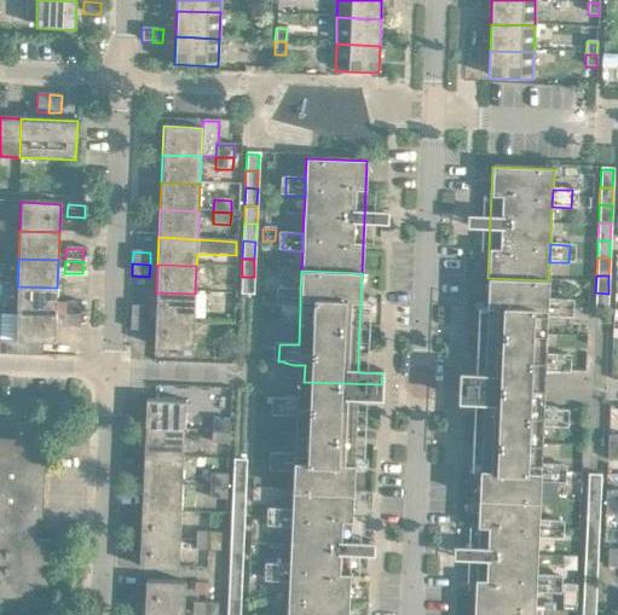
[(254,277),(242,277),(241,295),(253,296),(254,277)]
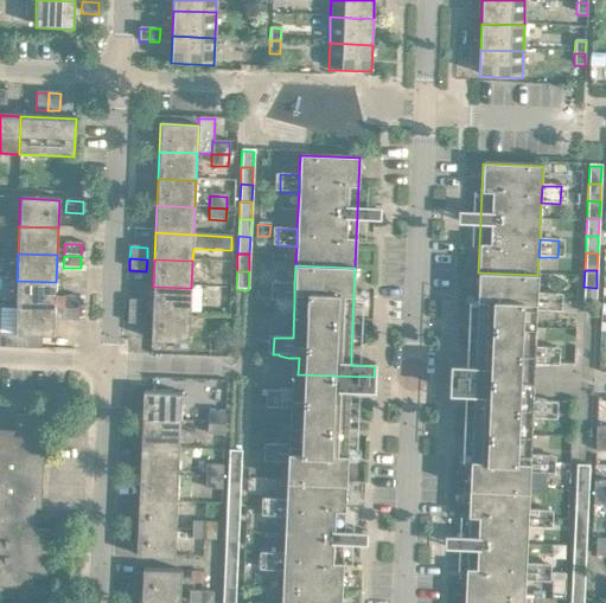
[(451,369),(451,380),(527,384),(527,367),(536,367),(542,367),(547,367),(547,366),(553,366),(554,350),(535,348),(536,312),(537,294),(537,275),(478,273),(474,365),(473,370),(451,369)]
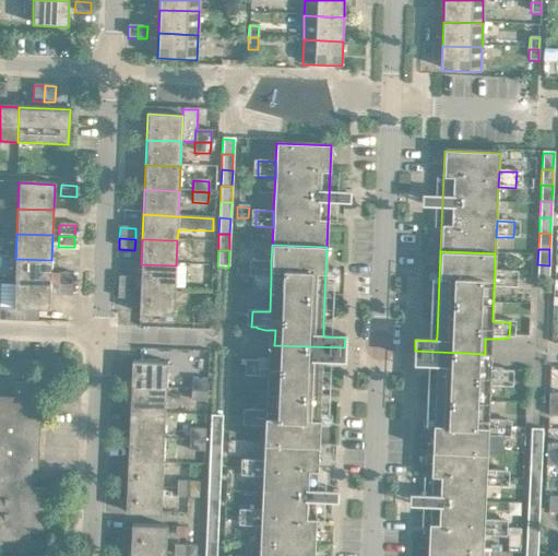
[(15,259),(15,284),(50,285),(51,260),(15,259)]
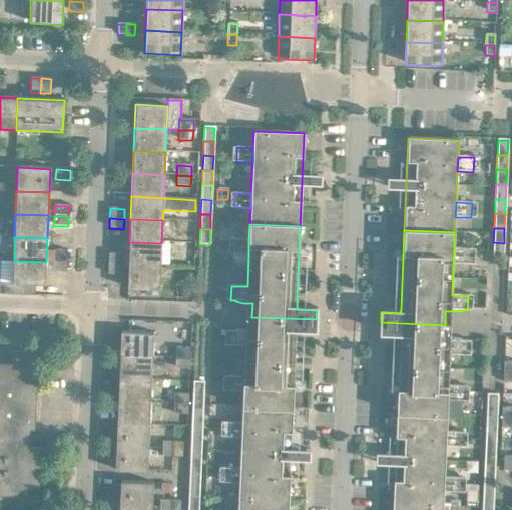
[(232,253),(248,255),(248,240),(233,239),(232,253)]
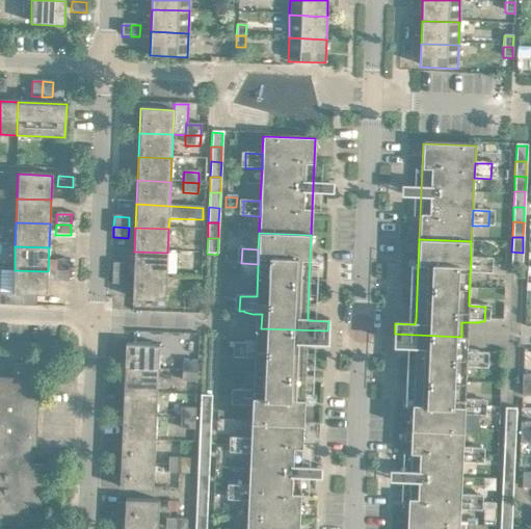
[(134,252),(133,275),(166,276),(167,253),(134,252)]
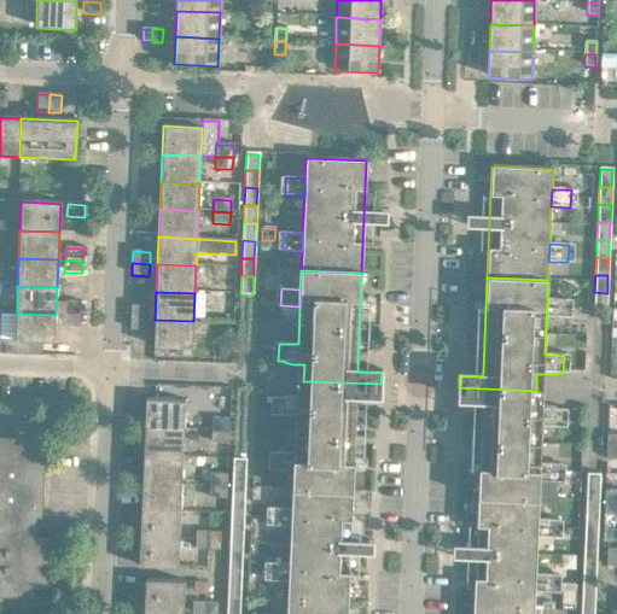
[(606,310),(607,293),(594,292),(594,310),(606,310)]
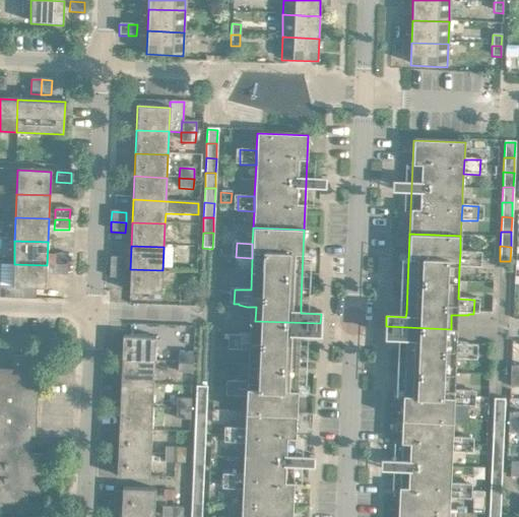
[(460,252),(459,267),(475,267),(476,253),(460,252)]
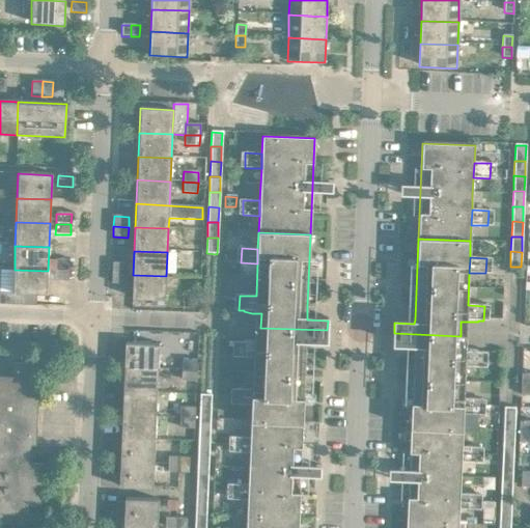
[(54,260),(54,271),(68,272),(70,261),(54,260)]
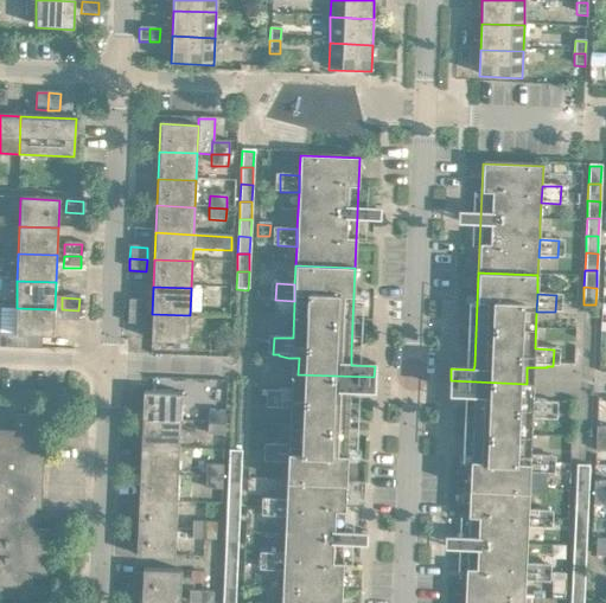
[(128,301),(127,313),(145,313),(145,301),(128,301)]
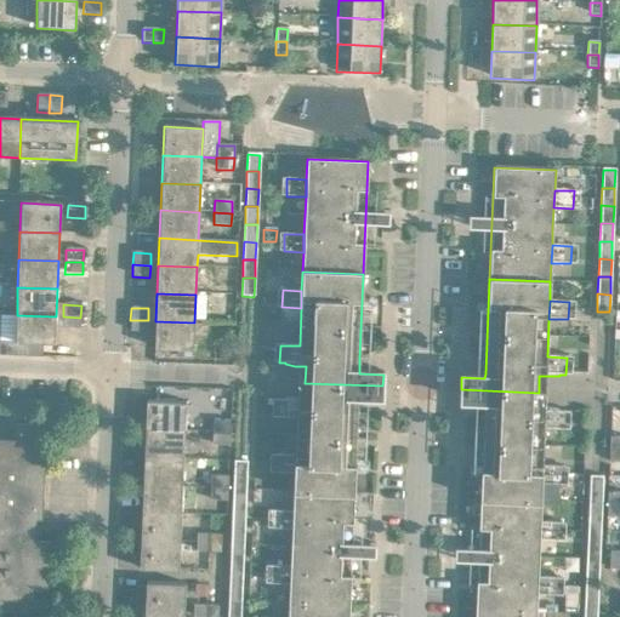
[(56,316),(17,315),(16,343),(43,344),(55,346),(56,316)]
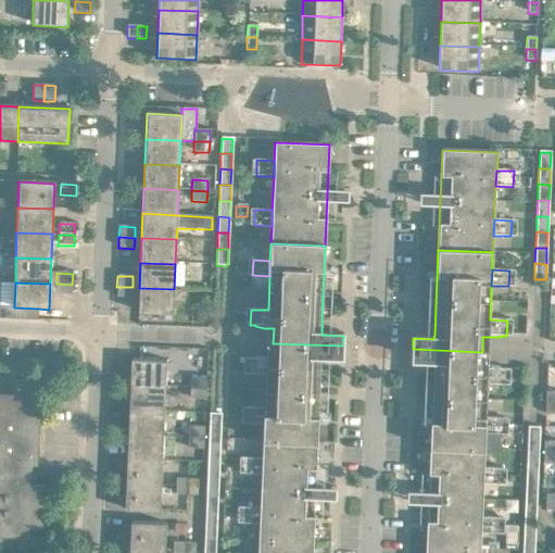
[(72,285),(57,284),(55,296),(72,296),(72,285)]
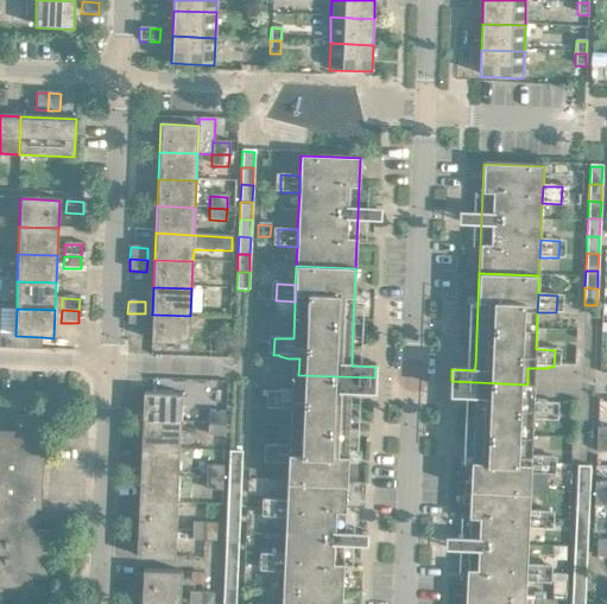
[(145,313),(127,313),(127,325),(144,326),(145,313)]
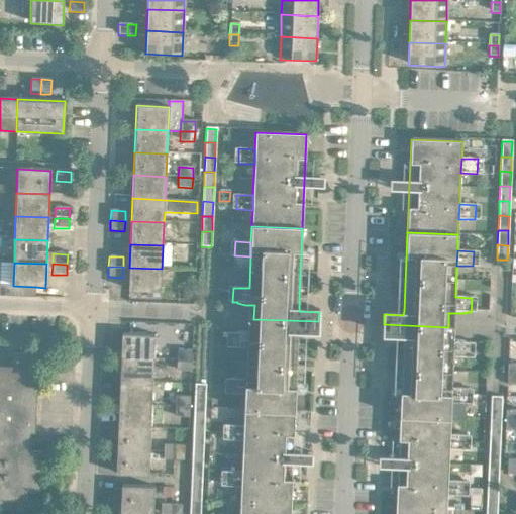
[(162,269),(129,268),(128,291),(146,292),(159,292),(161,293),(162,269)]
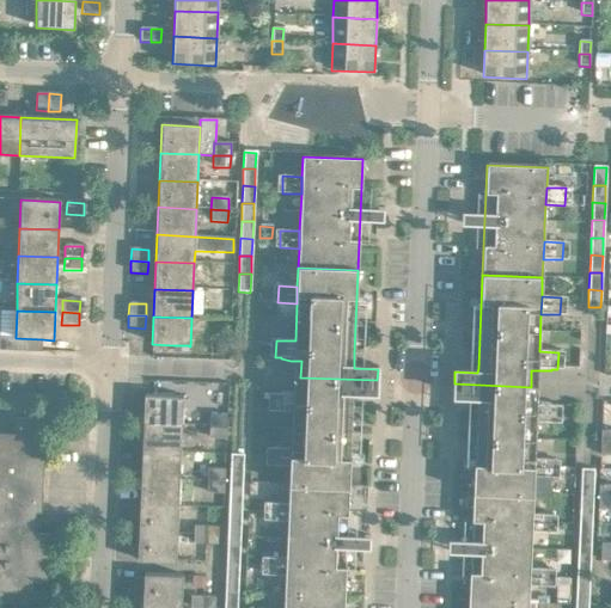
[(0,350),(41,352),(42,339),(16,338),(0,337),(0,350)]
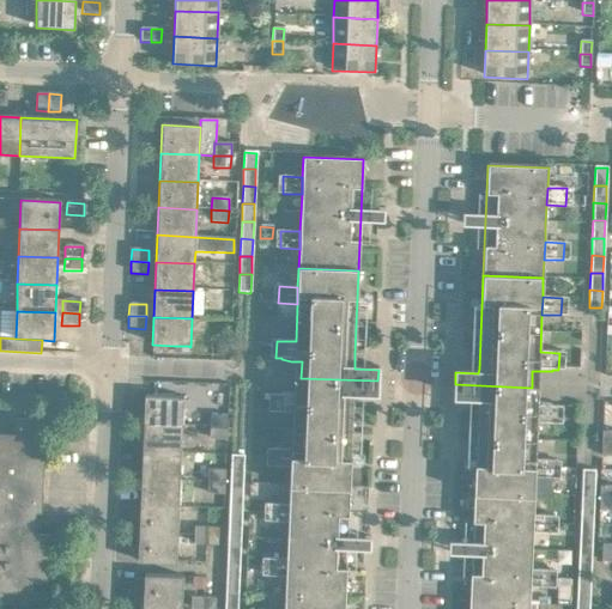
[(289,488),(350,491),(352,437),(353,409),(353,396),(353,391),(377,393),(377,381),(301,378),(301,394),(290,394),(285,394),(280,394),(280,395),(274,395),(273,413),(292,413),(291,450),(290,468),(289,488)]
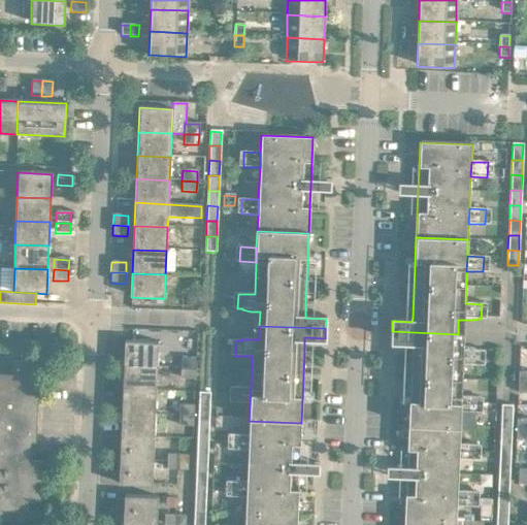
[(409,382),(407,426),(460,428),(460,412),(461,397),(461,381),(462,365),(479,366),(480,351),(474,351),(474,350),(470,349),(463,348),(457,348),(458,334),(392,331),(391,341),(410,341),(410,347),(410,355),(409,379),(409,382)]
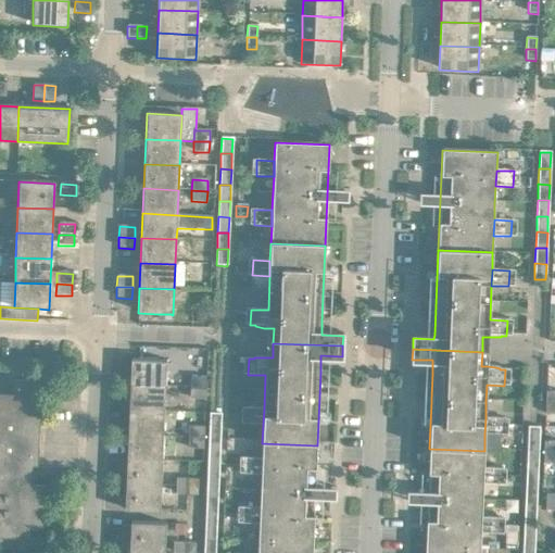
[(130,360),(129,386),(164,388),(165,362),(130,360)]
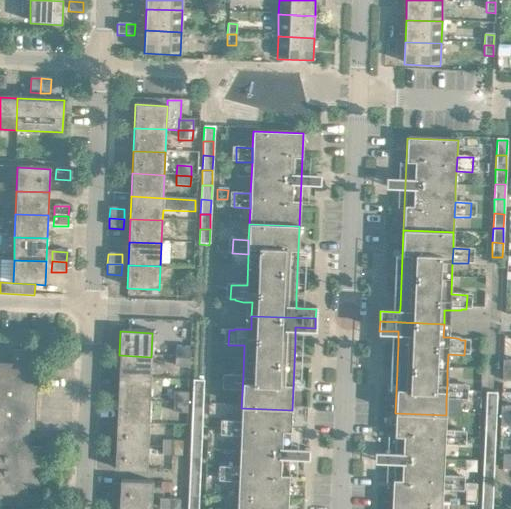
[(30,508),(38,349),(0,347),(0,508),(30,508)]
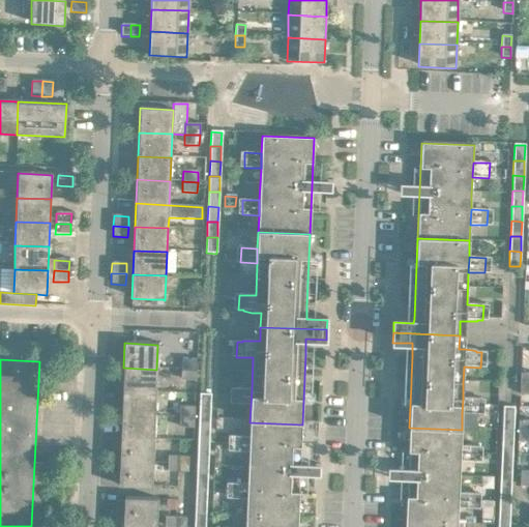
[(181,360),(180,371),(196,371),(196,360),(181,360)]
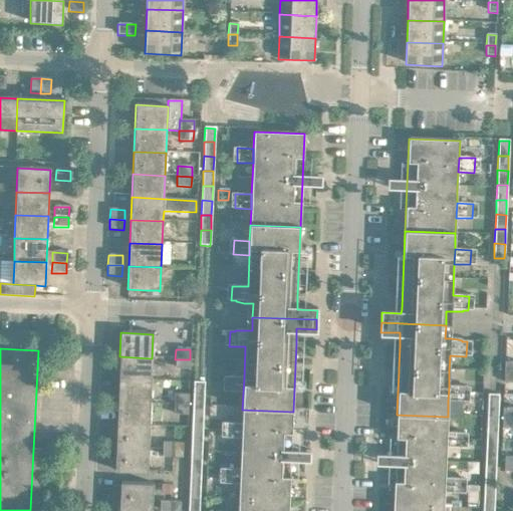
[(119,356),(118,379),(151,380),(152,358),(119,356)]
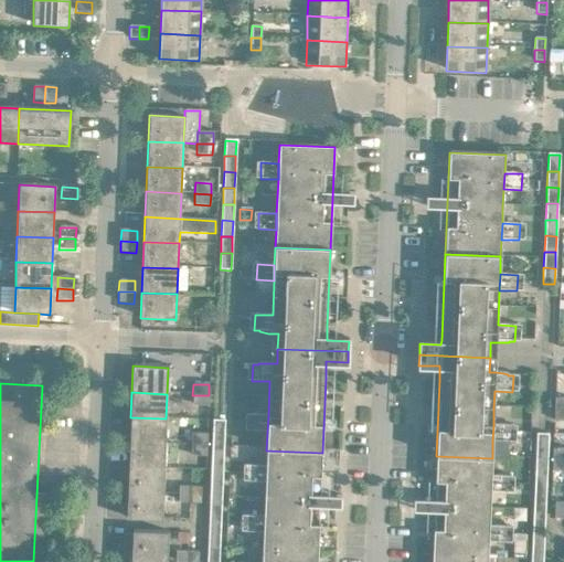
[(209,395),(192,395),(192,406),(208,406),(209,395)]
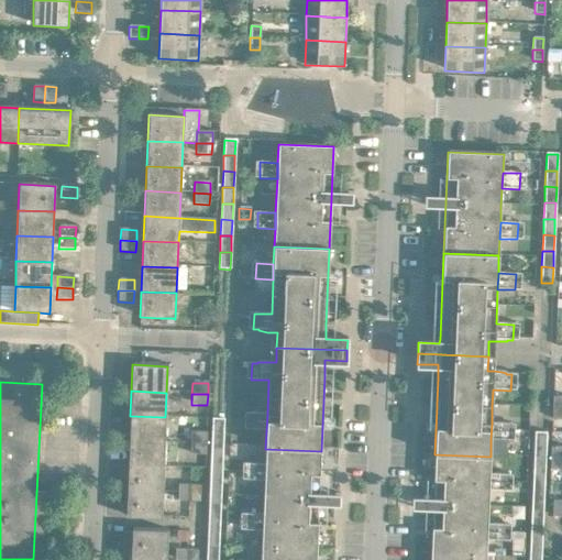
[(561,397),(552,397),(552,409),(561,408),(561,397)]
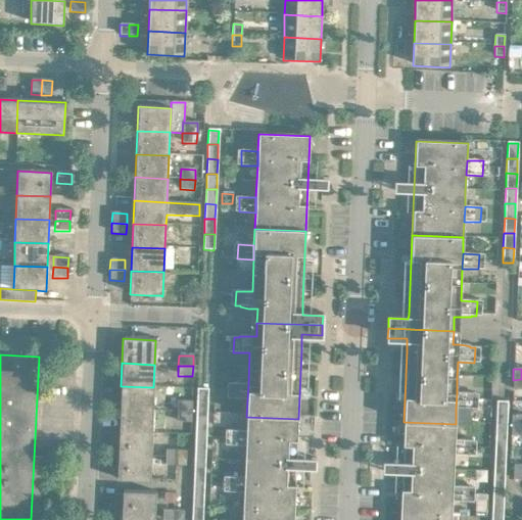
[(521,379),(513,380),(512,390),(521,390),(521,379)]
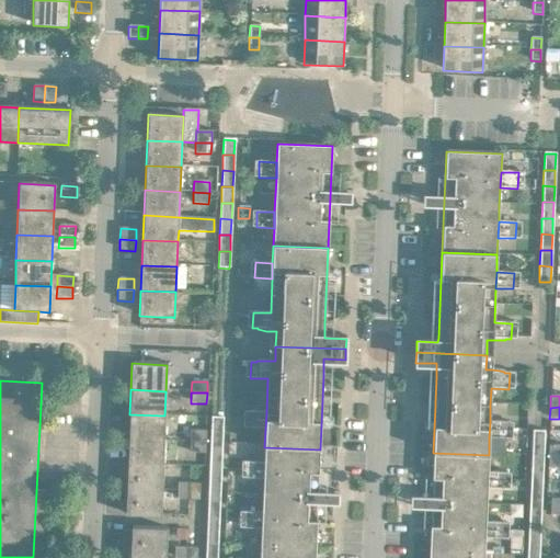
[(248,428),(265,429),(266,412),(249,412),(248,428)]
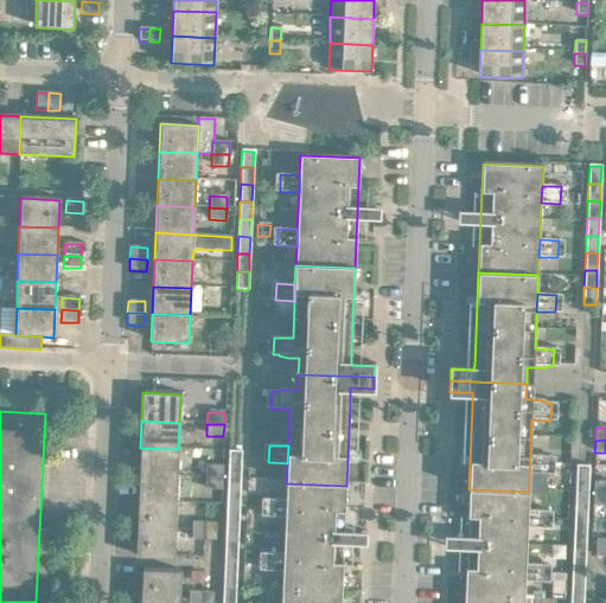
[(140,448),(139,475),(178,476),(178,449),(140,448)]
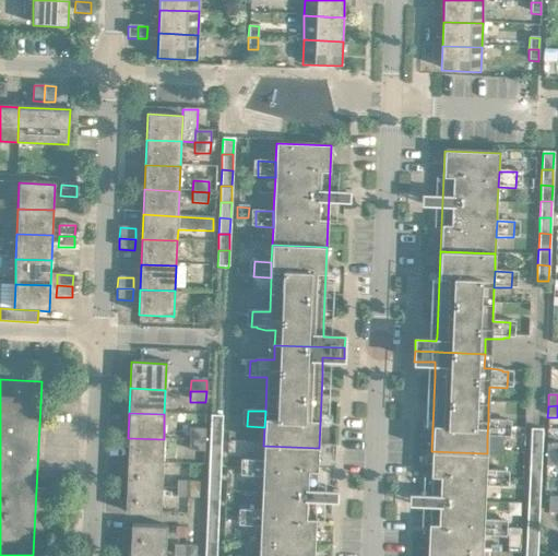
[(211,416),(211,428),(222,429),(222,417),(211,416)]
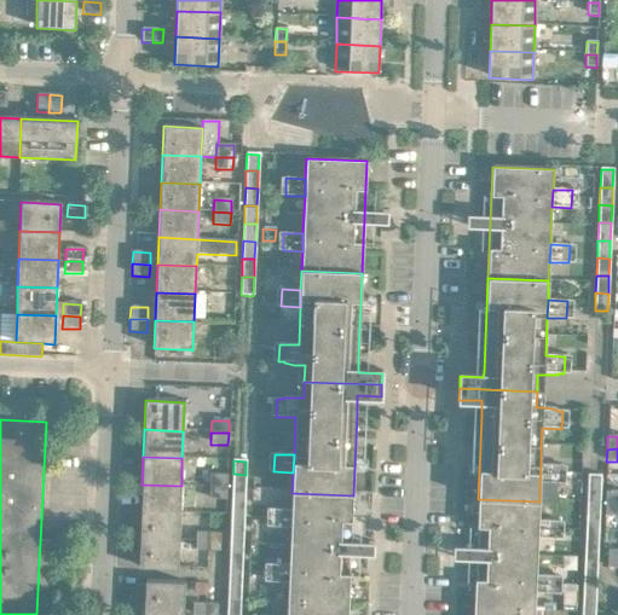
[(541,465),(539,482),(559,483),(560,466),(541,465)]
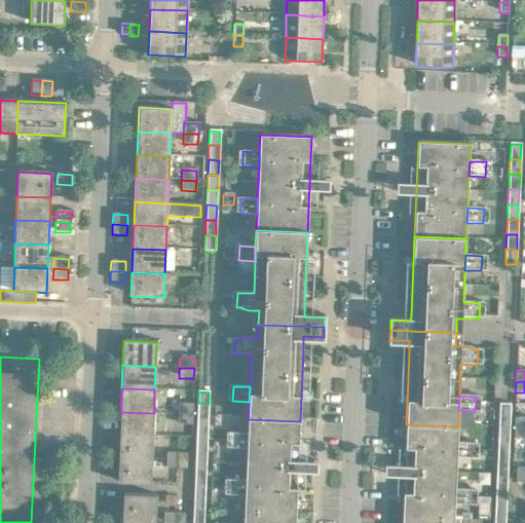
[(198,403),(197,418),(208,418),(209,404),(198,403)]
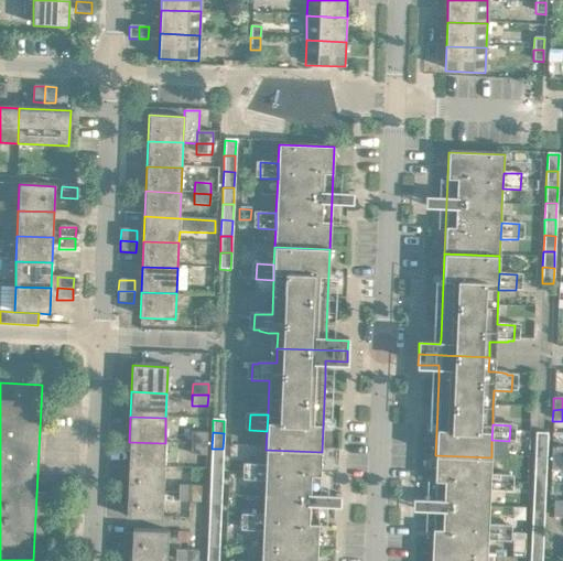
[(191,433),(191,444),(206,445),(206,434),(191,433)]
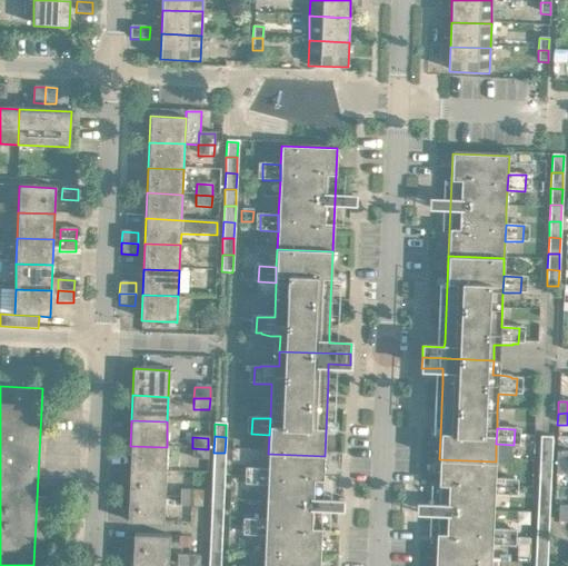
[(540,438),(539,450),(551,450),(551,438),(540,438)]
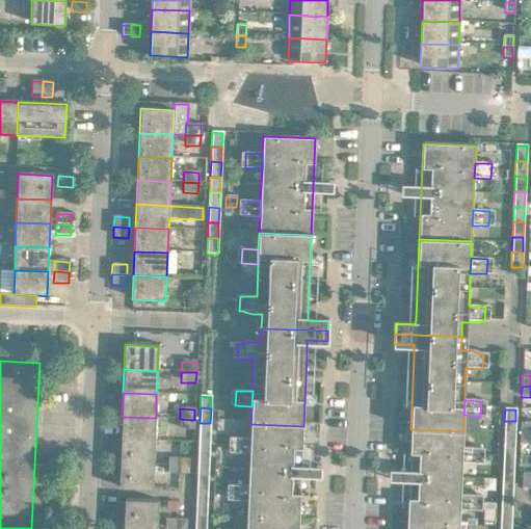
[(122,417),(121,441),(155,442),(156,418),(122,417)]
